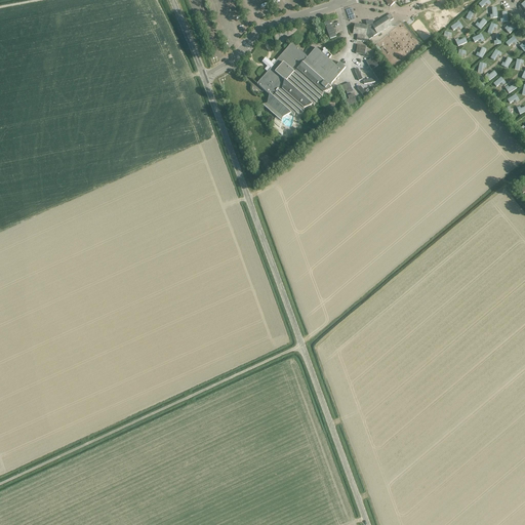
[(491,4),(487,0),(484,0),(479,5),(482,9),(483,8),(487,4),(488,6),(491,4)]
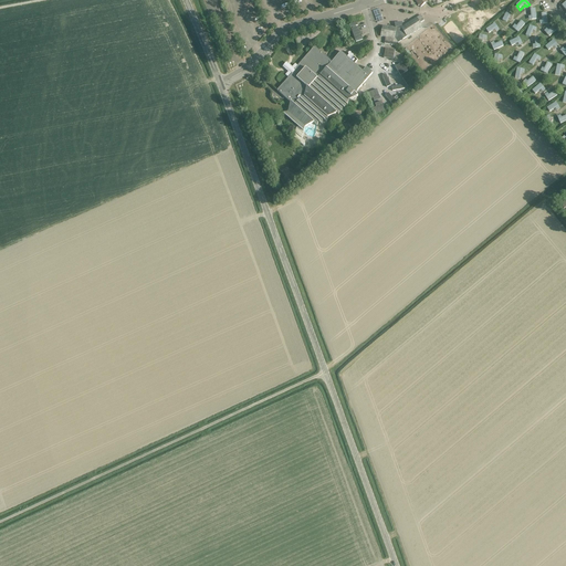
[(514,14),(507,11),(502,21),(506,23),(510,17),(512,18),(514,14)]
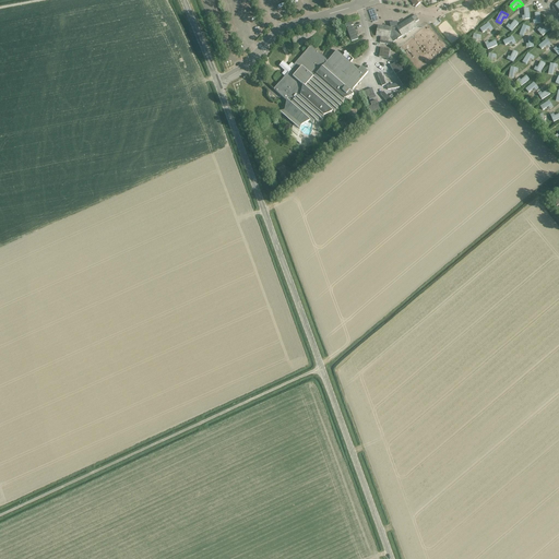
[(415,23),(418,21),(415,15),(396,28),(391,28),(378,26),(376,36),(381,37),(380,44),(393,46),(393,43),(397,39),(417,26),(415,23)]
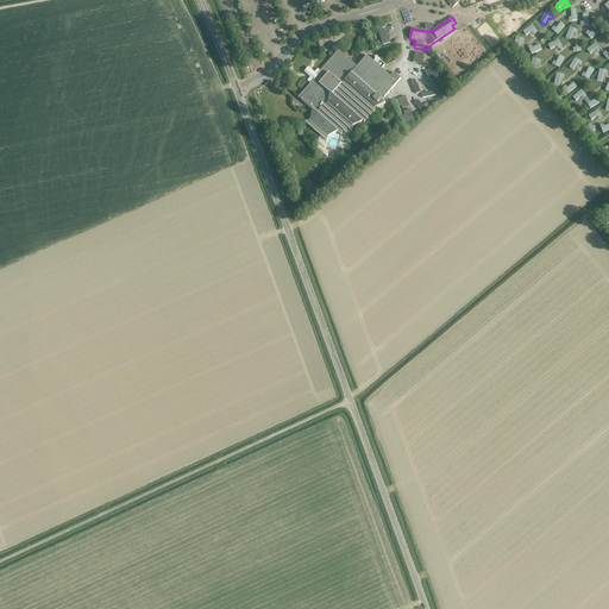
[(378,31),(383,45),(390,43),(385,29),(383,30),(383,29),(385,27),(384,24),(376,27),(377,31),(380,30),(380,31),(378,31)]
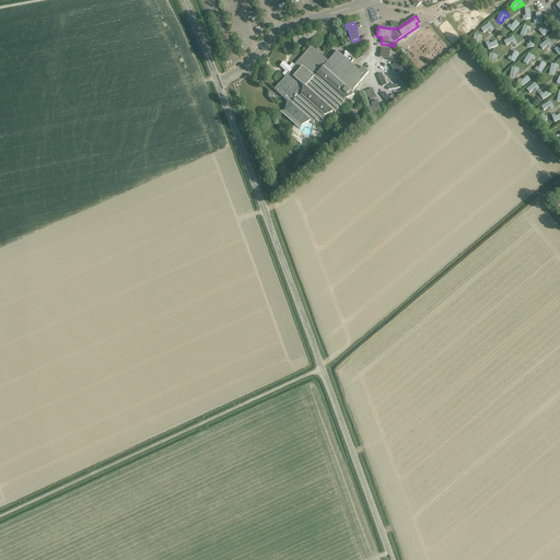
[(506,28),(513,33),(520,25),(515,22),(511,27),(509,25),(506,28)]
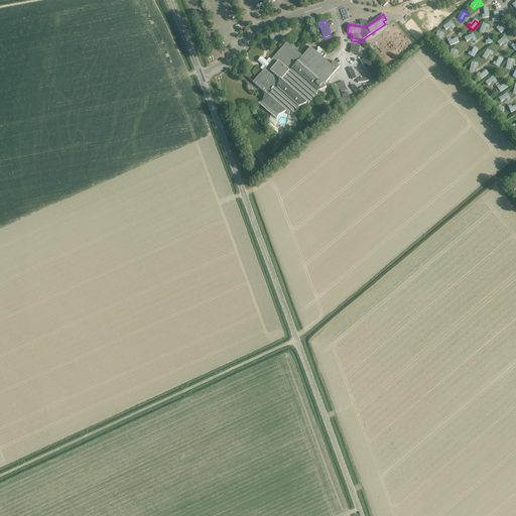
[(455,28),(450,22),(442,27),(445,31),(450,28),(453,29),(455,28)]
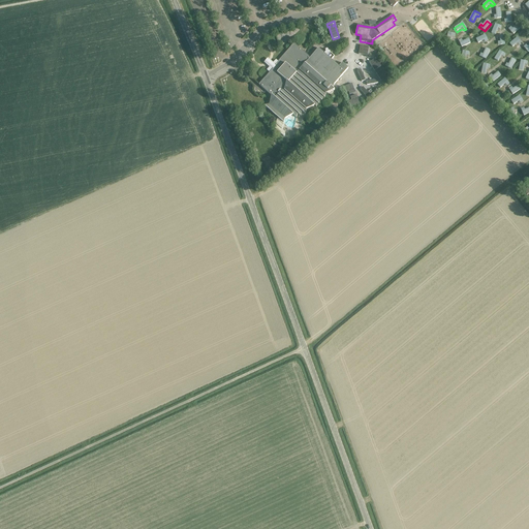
[(502,27),(495,25),(491,34),(496,35),(498,29),(500,30),(502,27)]
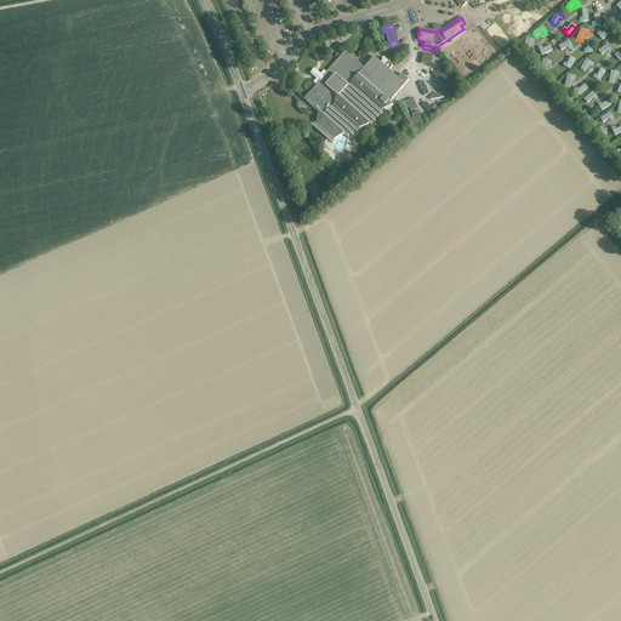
[(597,35),(603,41),(611,33),(608,29),(602,34),(599,33),(597,35)]
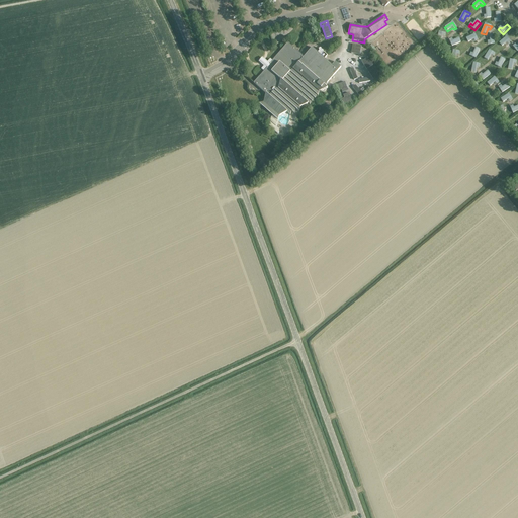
[(445,33),(438,32),(437,41),(441,42),(442,36),(445,36),(445,33)]
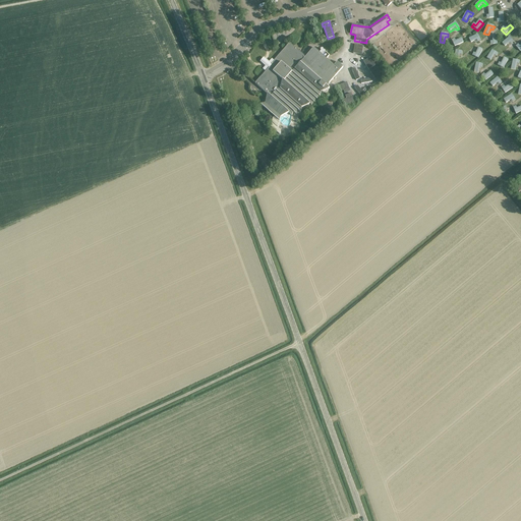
[(481,42),(477,35),(469,39),(471,44),(476,41),(478,43),(481,42)]
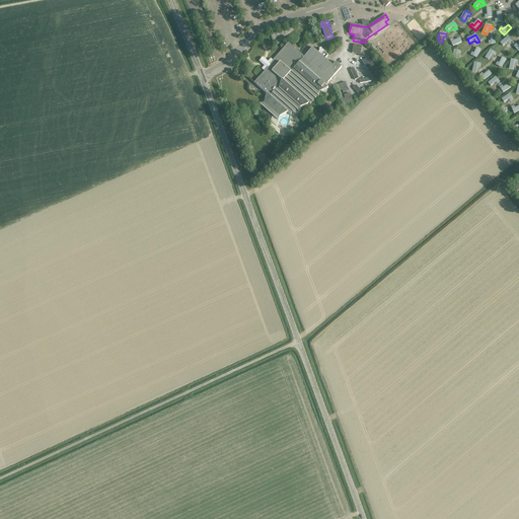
[(512,43),(508,38),(500,44),(503,48),(508,43),(510,45),(512,43)]
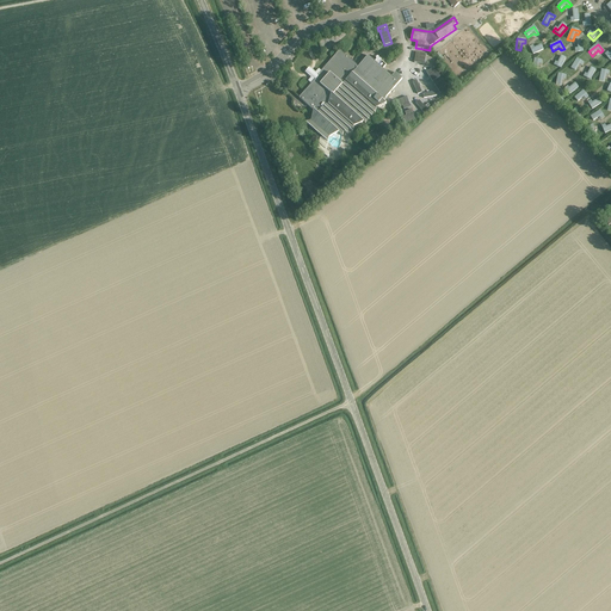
[(529,48),(534,56),(543,50),(543,49),(541,45),(535,49),(534,47),(529,48)]
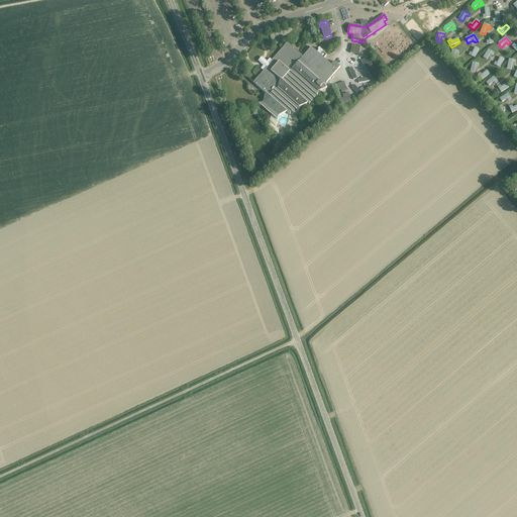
[(318,50),(317,53),(311,47),(303,57),(287,42),(272,61),(270,60),(268,63),(265,61),(262,64),(265,66),(262,69),(264,71),(253,83),(266,94),(263,102),(259,104),(262,107),(262,109),(271,117),(269,126),(278,134),(279,129),(276,126),(278,120),(279,116),(287,112),(290,115),(291,111),(294,114),(295,109),(298,112),(299,107),(308,104),(309,105),(310,101),(312,102),(313,98),(314,99),(316,95),(317,96),(318,92),(327,88),(325,87),(326,83),(340,67),(334,62),(331,66),(324,59),(326,56),(323,52),(322,50),(321,50),(321,49),(320,49),(320,48),(319,48),(318,48),(318,49),(318,50)]
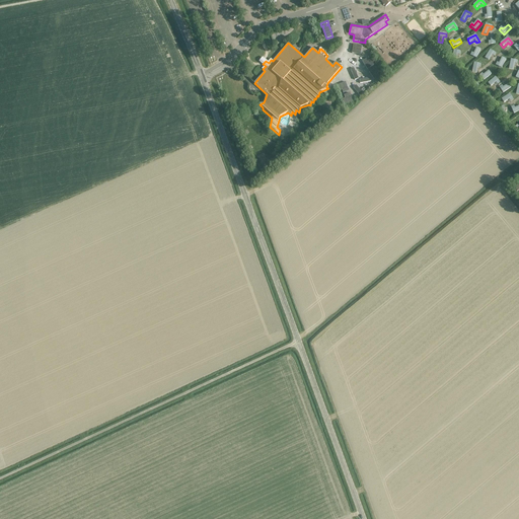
[(470,56),(476,59),(480,50),(476,48),(473,54),(471,53),(470,56)]
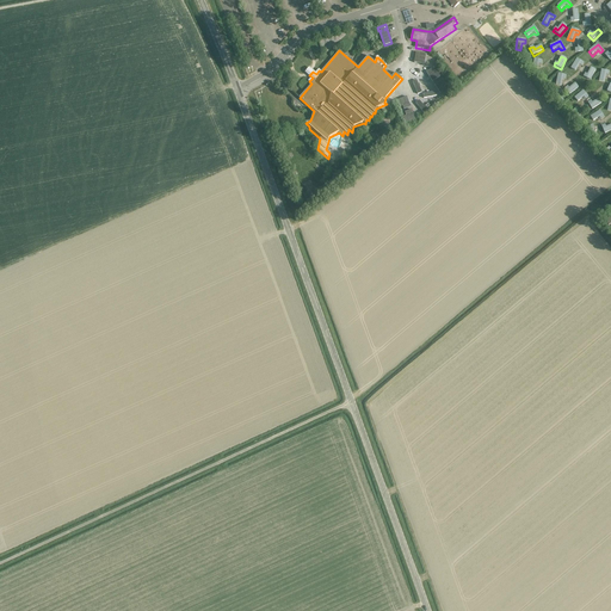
[(584,63),(576,59),(571,69),(575,72),(580,66),(582,67),(584,63)]
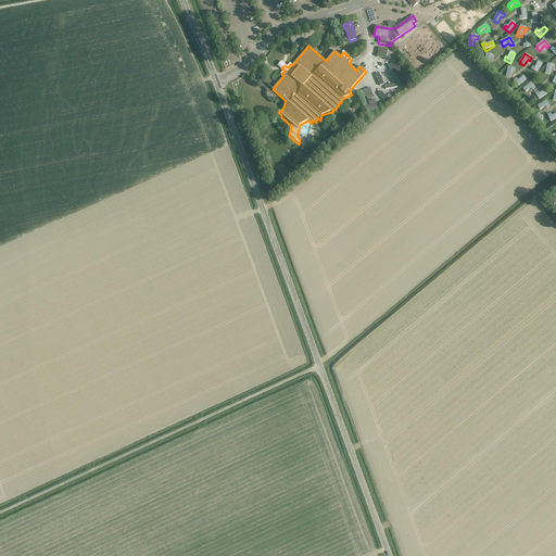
[(493,55),(485,54),(483,64),(489,65),(490,59),(493,59),(493,55)]
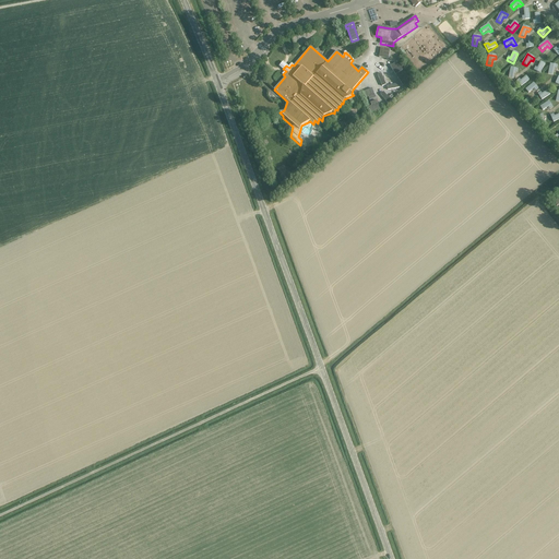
[(364,62),(367,66),(373,58),(371,56),(364,62)]
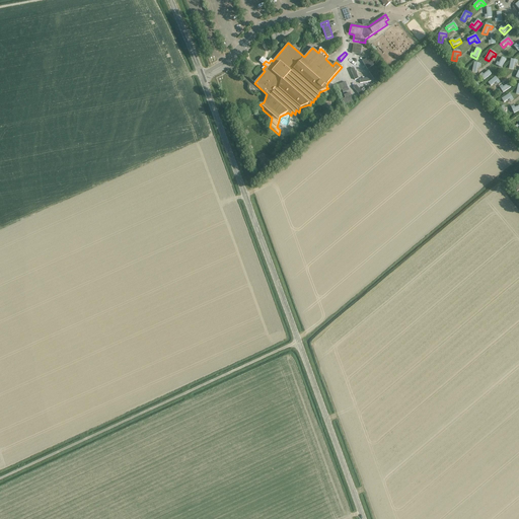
[(496,66),(502,69),(506,60),(502,58),(499,64),(497,63),(496,66)]
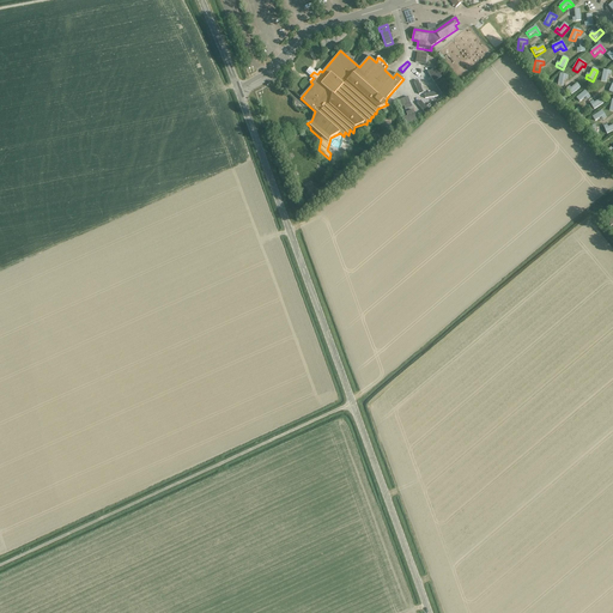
[(612,73),(604,71),(601,83),(606,84),(608,76),(611,77),(612,73)]
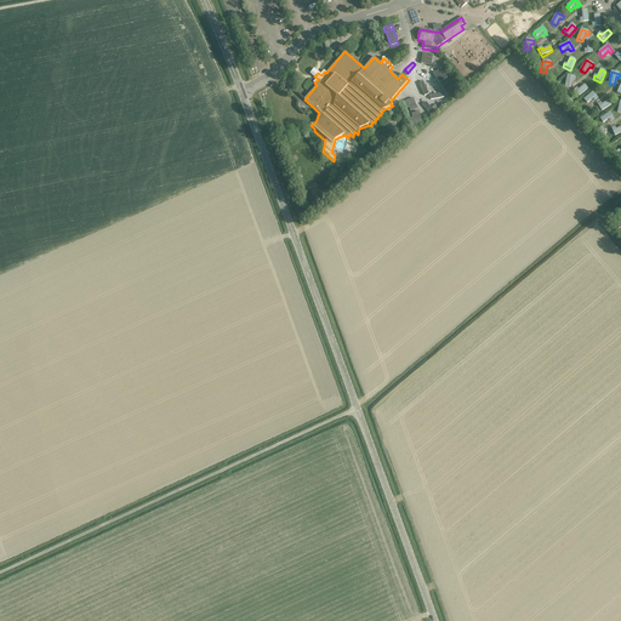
[(438,85),(433,90),(444,102),(456,91),(454,87),(459,83),(451,74),(445,79),(442,75),(434,81),(438,85)]
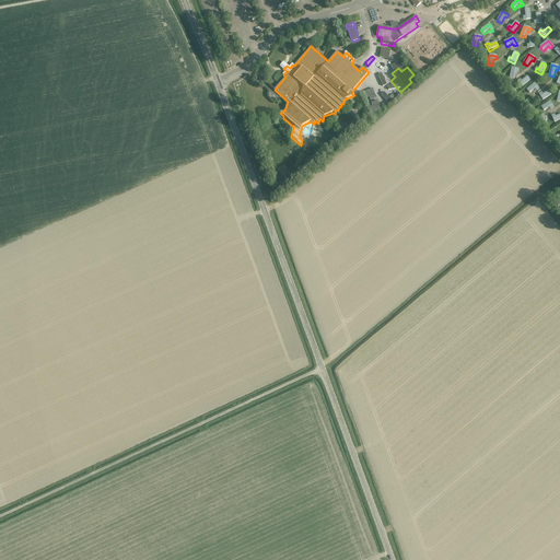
[(516,69),(512,68),(509,79),(514,80),(516,73),(518,73),(520,70),(516,69)]
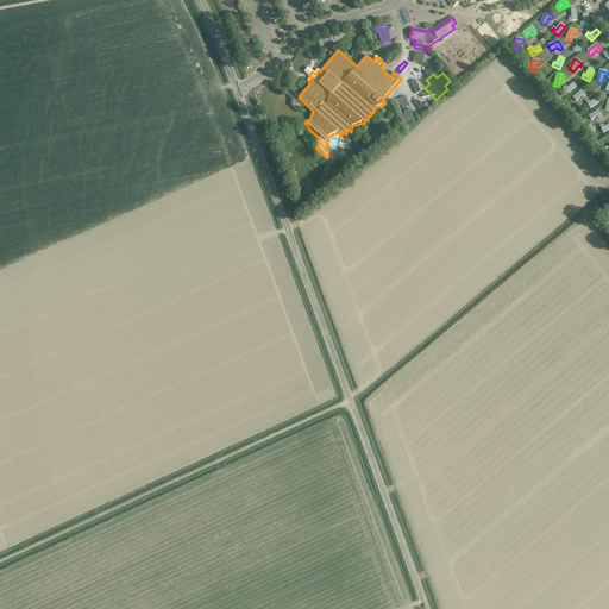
[(563,88),(567,95),(577,88),(573,83),(567,88),(565,86),(563,88)]
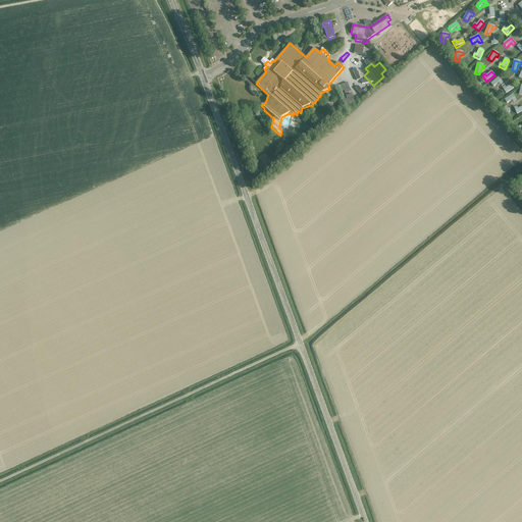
[(477,77),(472,83),(478,90),(482,87),(478,82),(479,81),(477,77)]
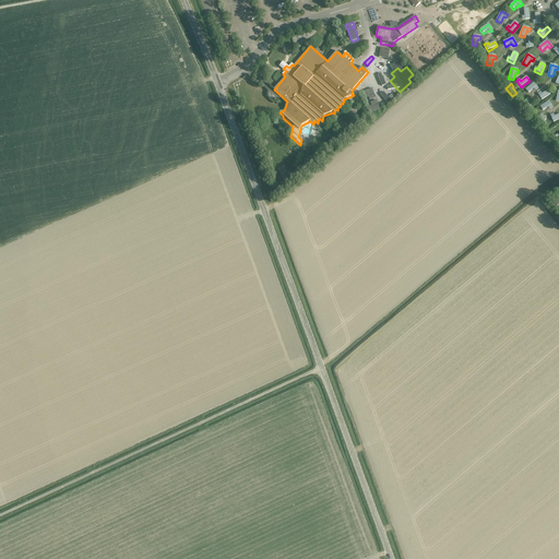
[(538,90),(534,83),(525,91),(528,94),(534,90),(536,92),(538,90)]
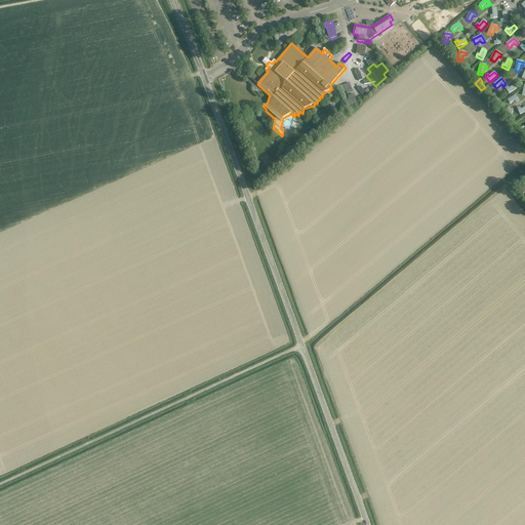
[(505,88),(509,94),(517,89),(515,85),(509,89),(508,87),(505,88)]
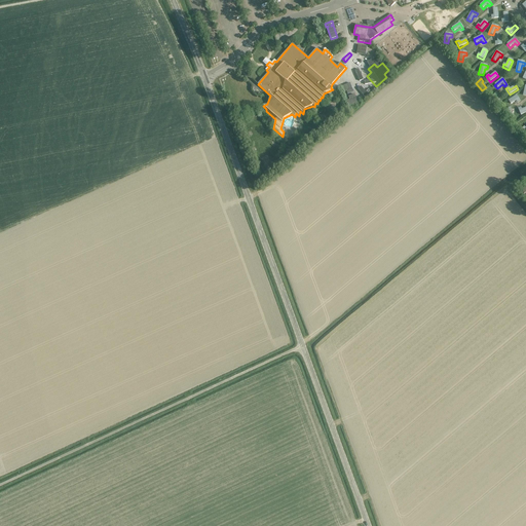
[(496,94),(490,99),(497,106),(500,103),(496,98),(498,97),(496,94)]
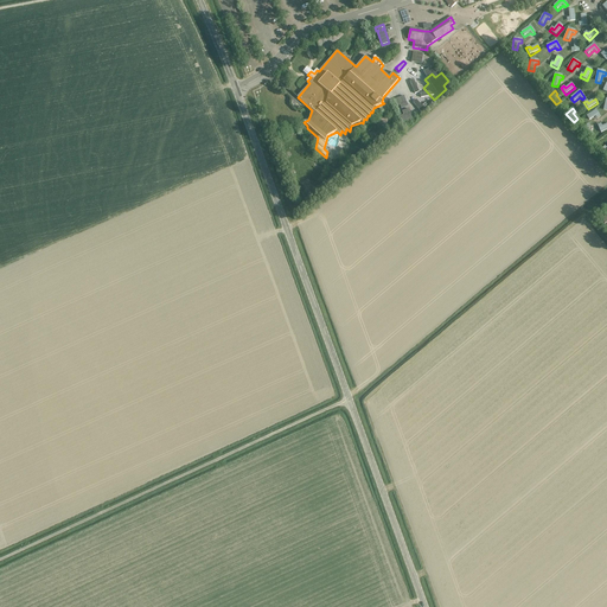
[(601,117),(596,110),(587,116),(589,121),(595,117),(598,120),(601,117)]
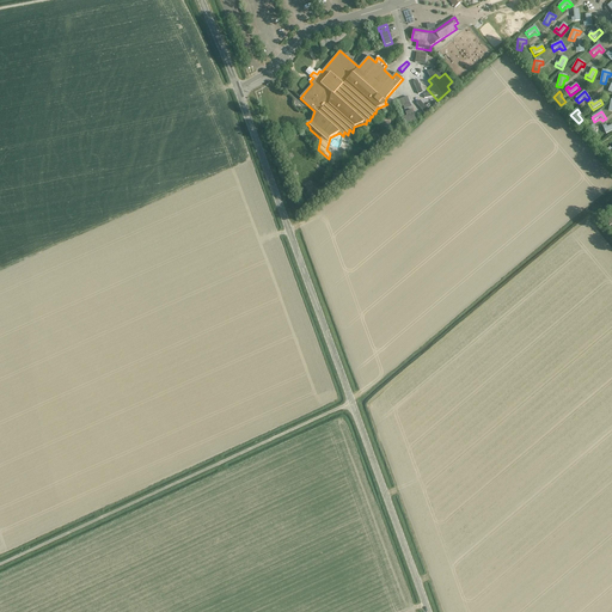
[(593,126),(587,132),(594,140),(599,136),(593,130),(595,129),(593,126)]
